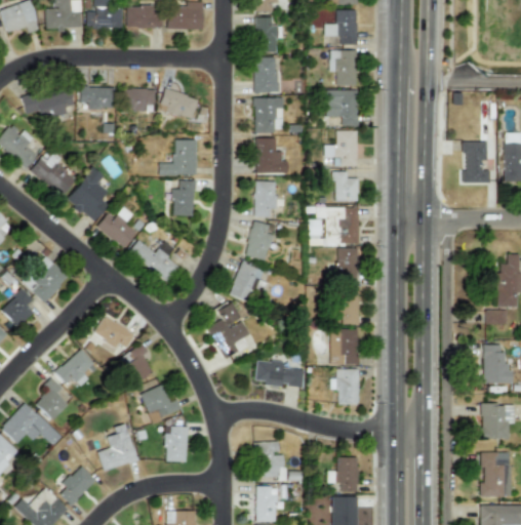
[(30,0),(0,9),(8,33),(27,27),(29,33),(40,29),(30,0)]
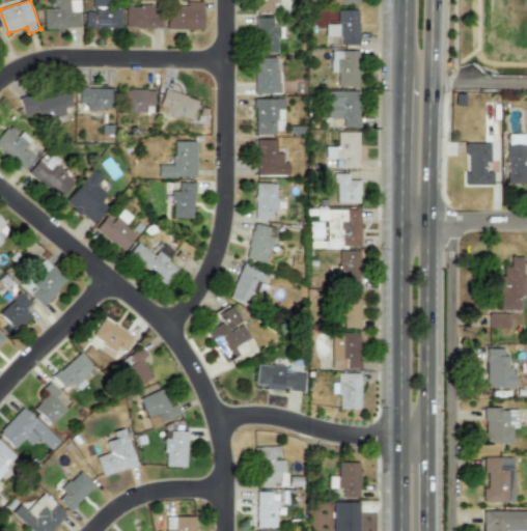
[(47,30),(66,30),(66,28),(83,28),(82,0),(55,0),(56,8),(47,8),(47,30)]
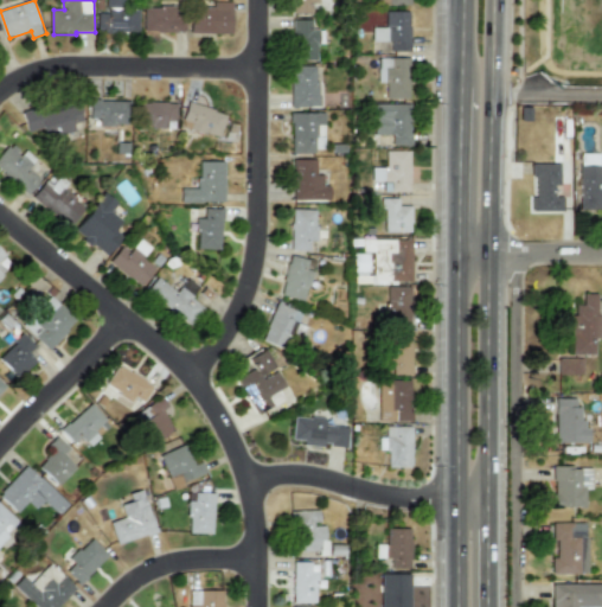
[(141,34),(142,10),(126,10),(126,0),(109,0),(109,12),(101,12),(100,33),(141,34)]
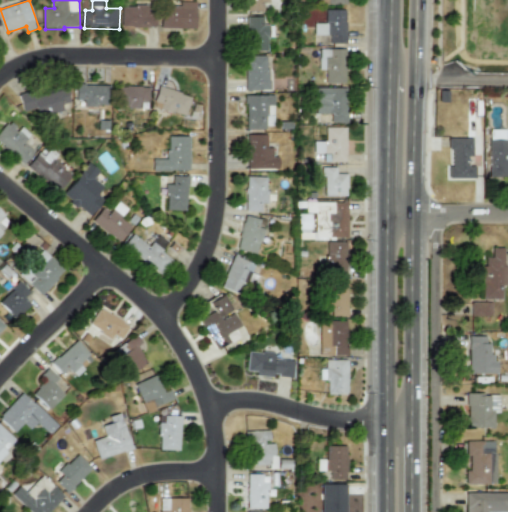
[(249,0),(249,12),(270,12),(269,0),(249,0)]
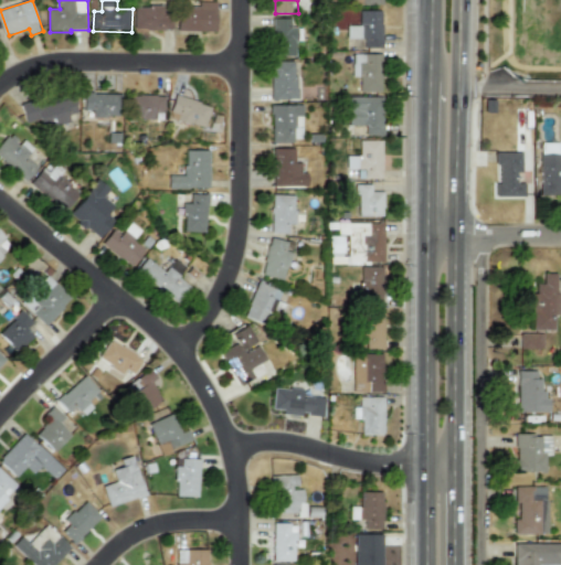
[(180,32),(219,32),(219,2),(201,1),(201,8),(180,8),(180,32)]
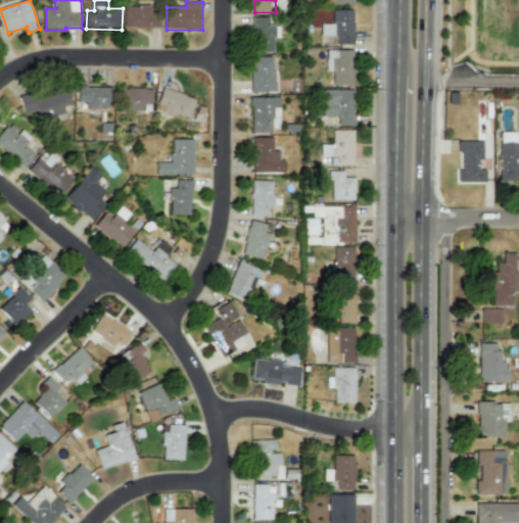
[(127,28),(160,29),(161,6),(127,5),(127,28)]
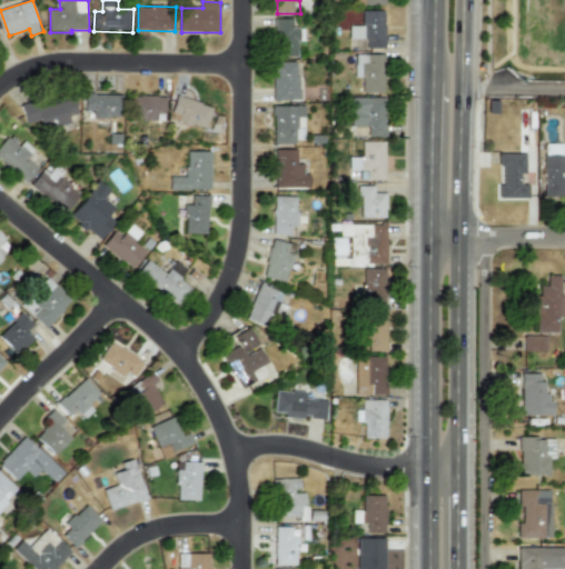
[(388,49),(387,10),(364,11),(365,26),(352,27),(352,39),(368,39),(368,49),(388,49)]
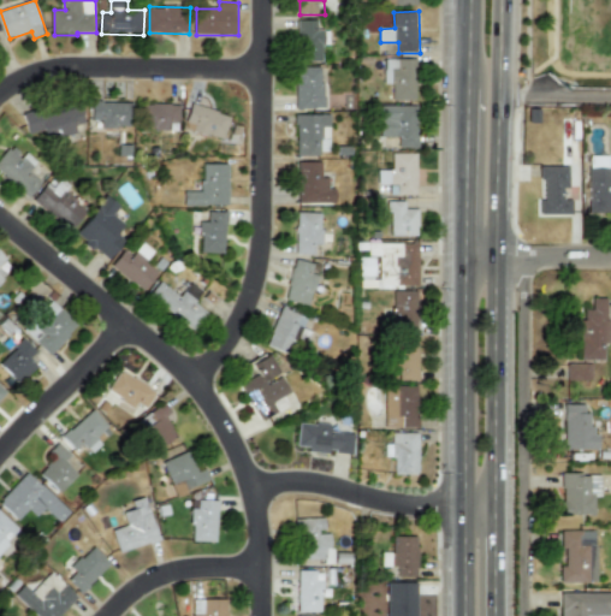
[(324,61),(324,45),(331,45),(331,30),(320,30),(319,21),(300,21),(301,61),(324,61)]
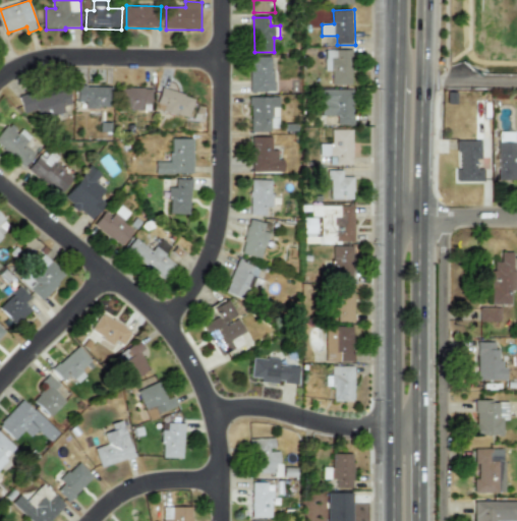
[(333,84),(353,85),(354,50),(329,50),(328,64),(334,64),(333,84)]
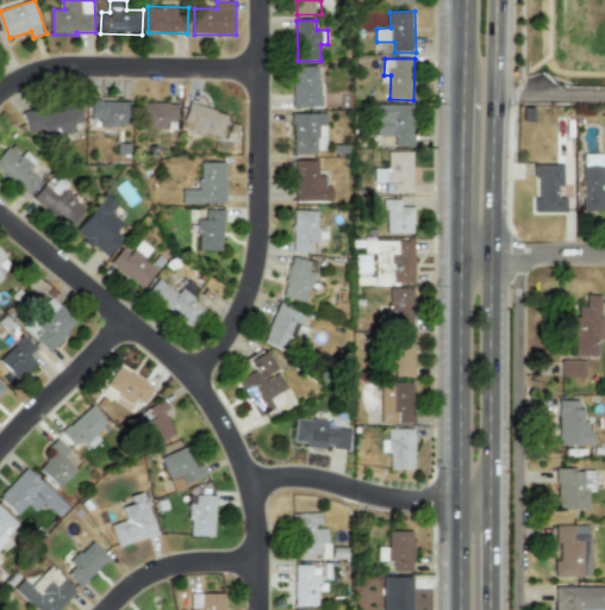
[(295,107),(322,107),(322,66),(294,67),(295,107)]
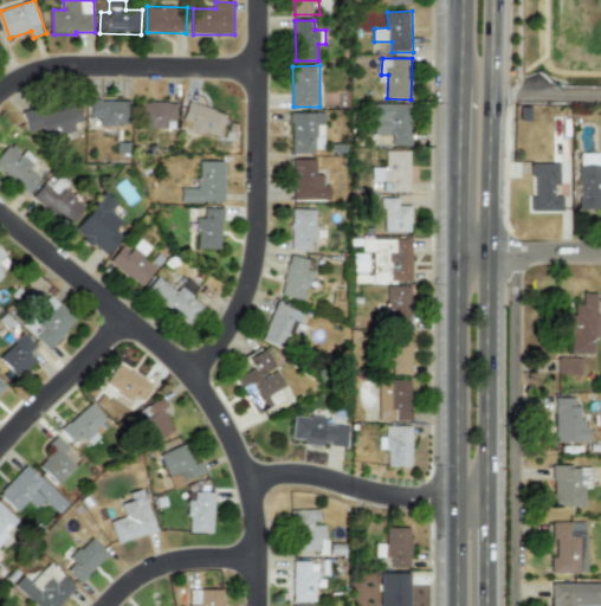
[(102,126),(131,126),(131,101),(92,100),(92,118),(102,118),(102,126)]
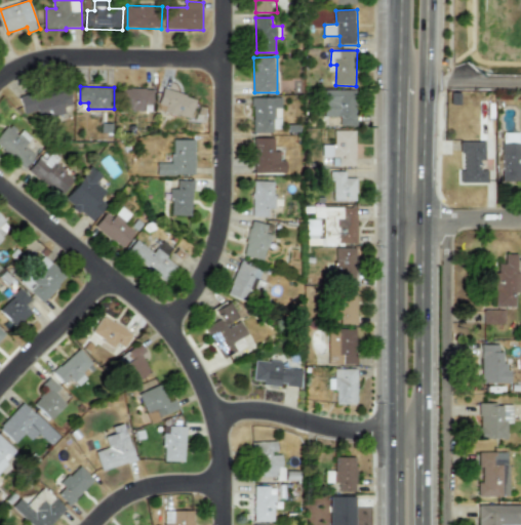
[(67,114),(66,107),(74,105),(71,87),(22,96),(26,115),(50,111),(51,117),(67,114)]
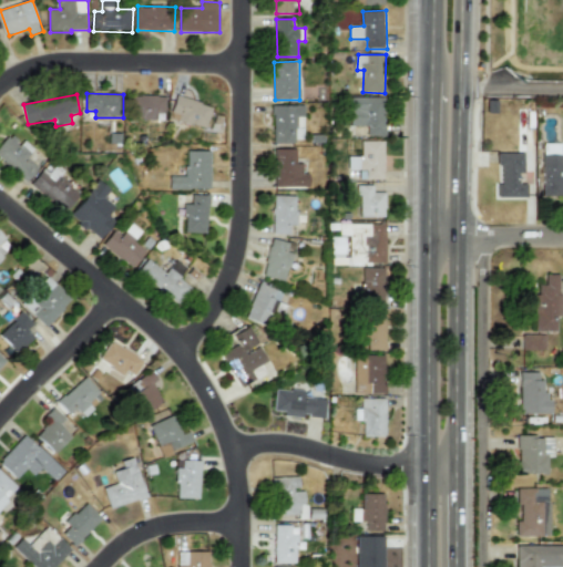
[(157,119),(157,114),(167,114),(167,95),(132,96),(133,120),(157,119)]
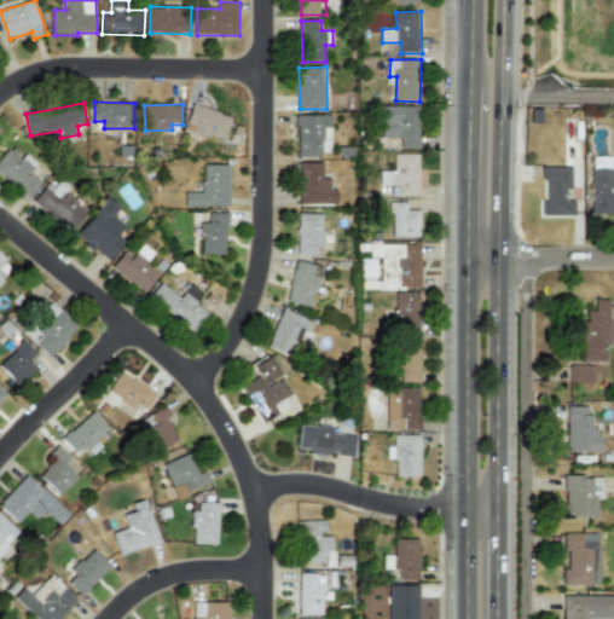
[(233,116),(195,104),(187,128),(226,142),(233,116)]
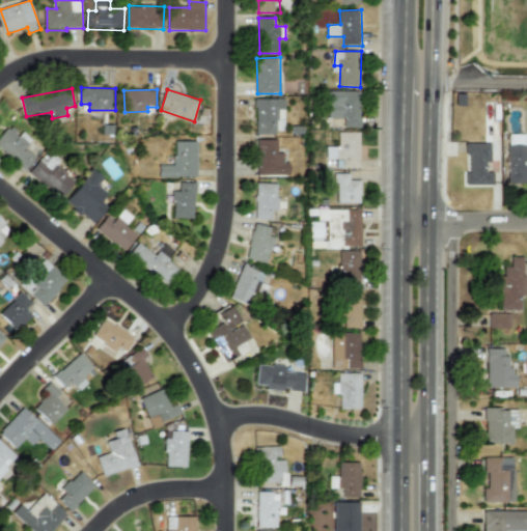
[(345,128),(363,127),(362,91),(328,92),(329,118),(345,118),(345,128)]
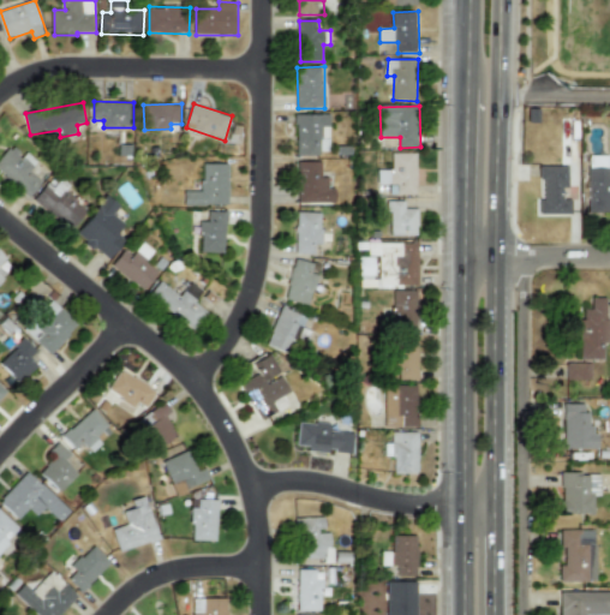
[(298,154),(332,155),(332,115),(298,114),(298,154)]
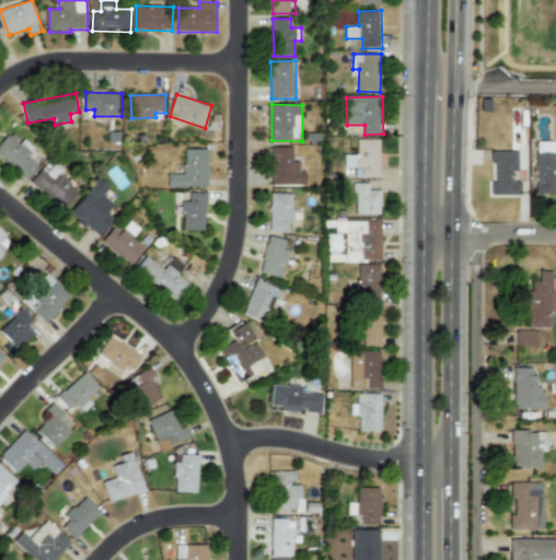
[(0,155),(27,181),(47,159),(15,129),(0,144),(0,155)]
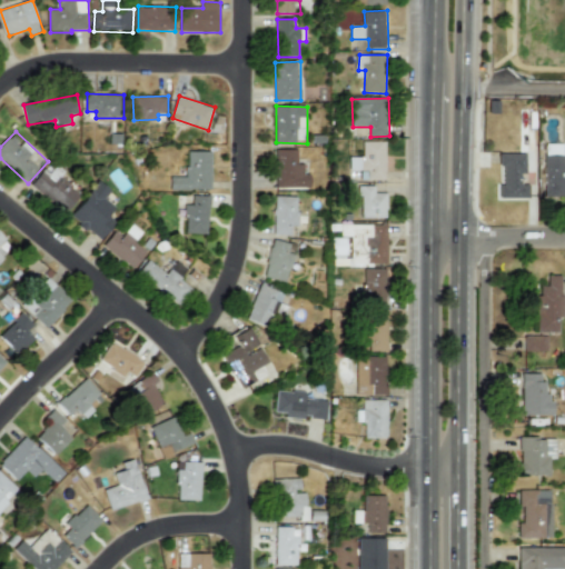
[(364,171),(369,171),(369,180),(388,180),(387,141),(364,141),(364,171)]
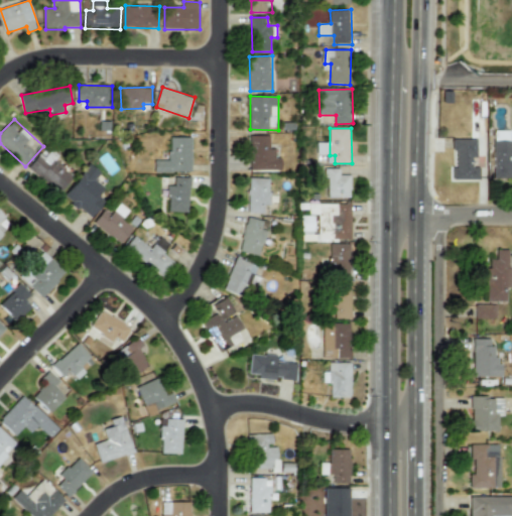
[(283,170),(283,158),(277,158),(277,148),(272,148),(272,136),(252,135),(252,170),(283,170)]
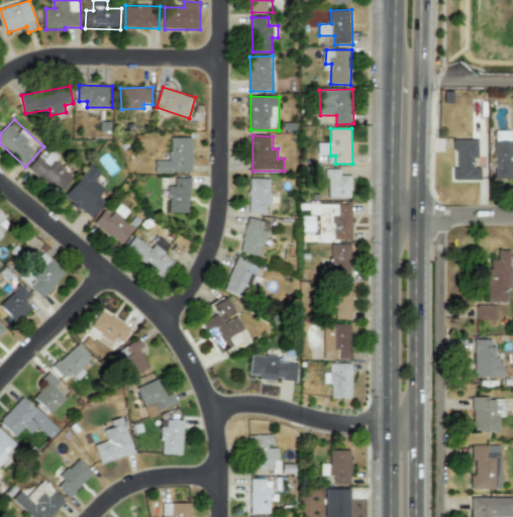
[(194,173),(194,137),(173,137),(172,161),(158,161),(158,172),(194,173)]
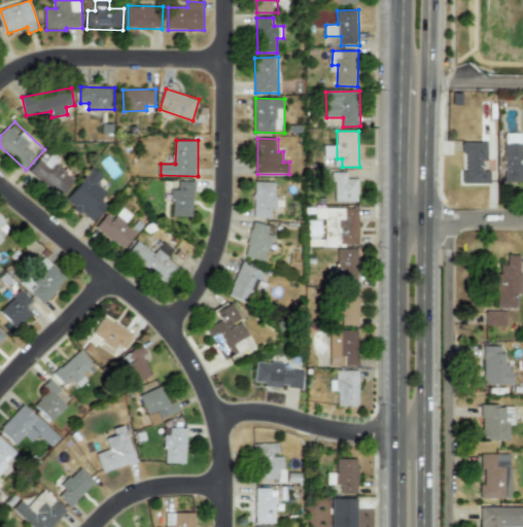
[(491,184),(491,171),(483,171),(483,161),(488,161),(488,142),(463,141),(463,153),(467,153),(467,170),(462,170),(462,184),(491,184)]
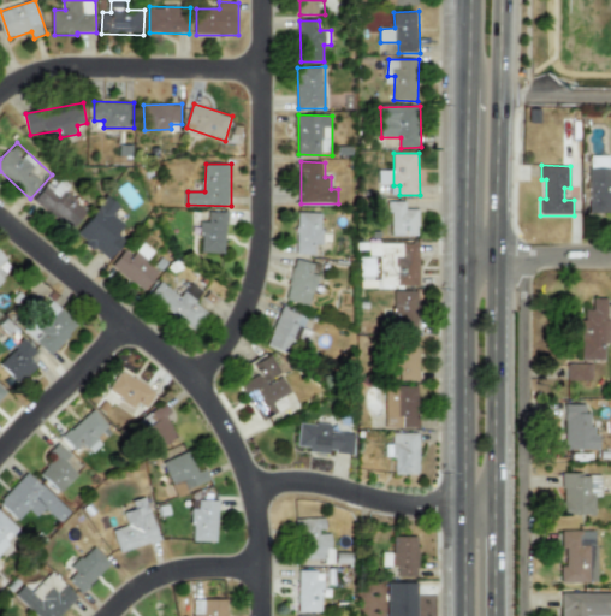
[(610,167),(591,167),(591,212),(610,212),(610,167)]
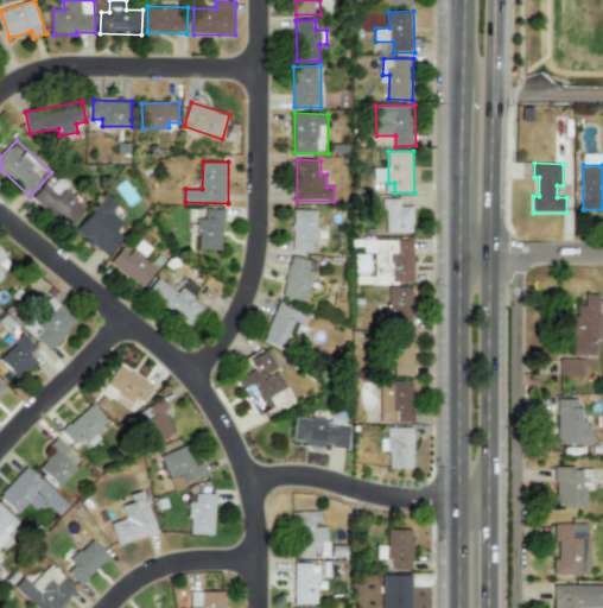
[(87,210),(51,178),(36,196),(70,228),(87,210)]
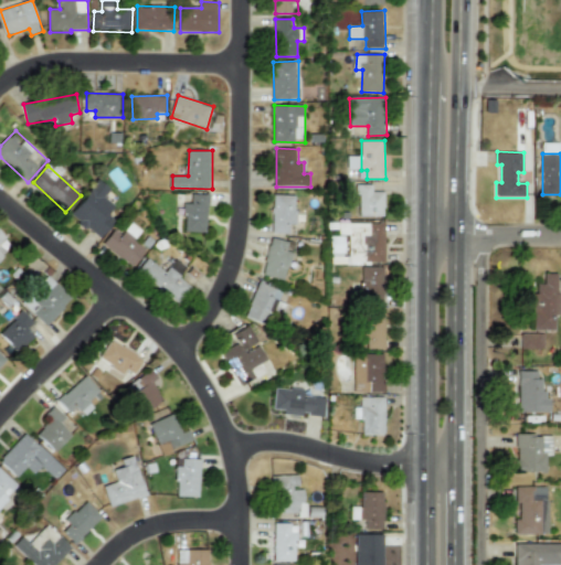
[(385,192),(373,192),(373,184),(359,184),(359,216),(387,216),(385,192)]
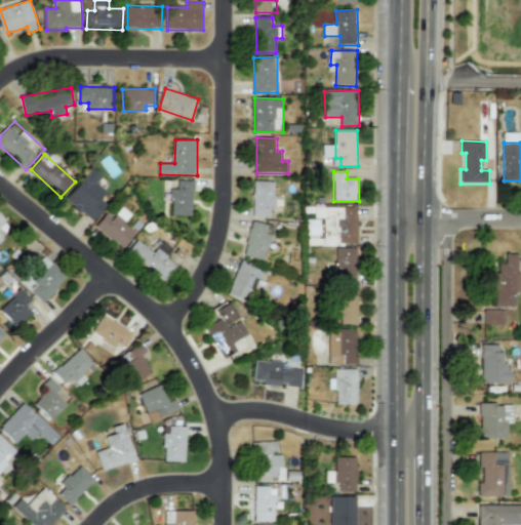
[(108,192),(86,174),(66,200),(94,223),(109,204),(103,200),(108,192)]
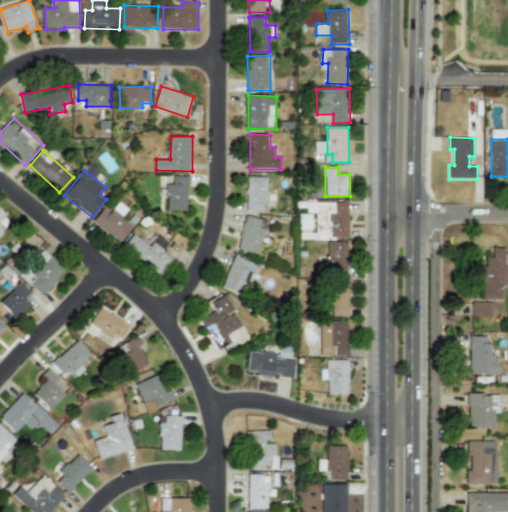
[(189,211),(190,176),(175,175),(174,184),(169,184),(168,210),(189,211)]
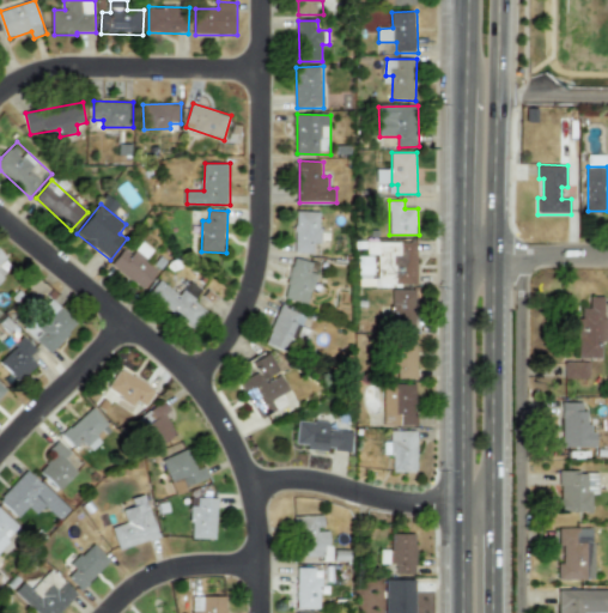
[(315,253),(315,244),(322,244),(323,212),(297,211),(297,253),(315,253)]
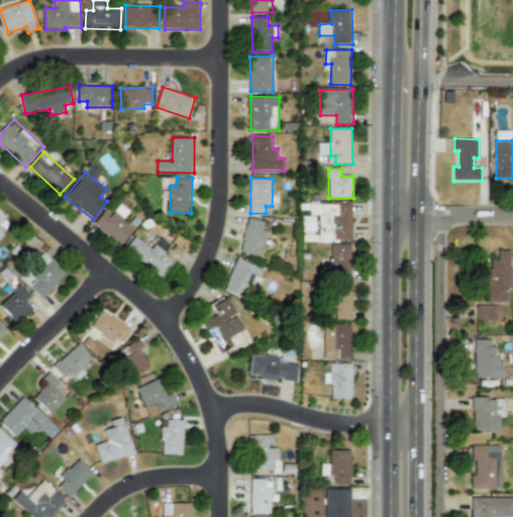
[(353,240),(353,206),(318,206),(318,216),(303,216),(304,240),(353,240)]
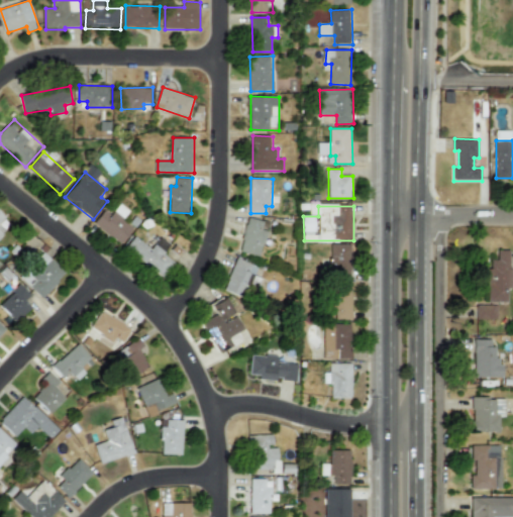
[(115,212),(113,215),(106,210),(95,223),(122,244),(135,228),(115,212)]
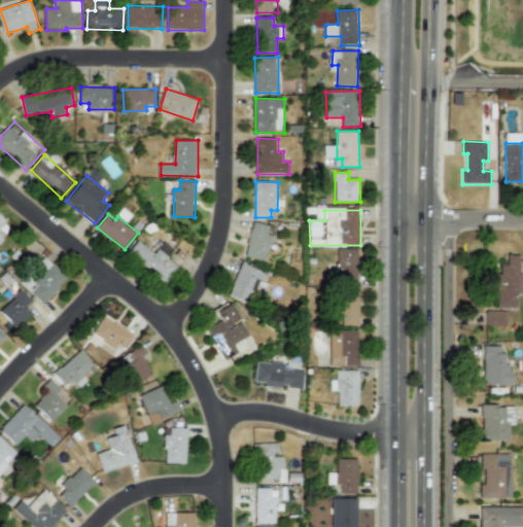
[(269,234),(270,224),(252,221),(247,257),(268,260),(272,235),(269,234)]
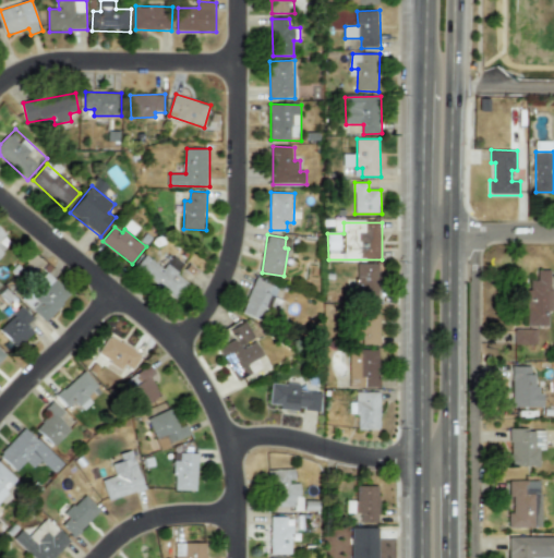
[(179,274),(187,264),(176,256),(167,268),(147,254),(137,269),(178,299),(190,282),(179,274)]
